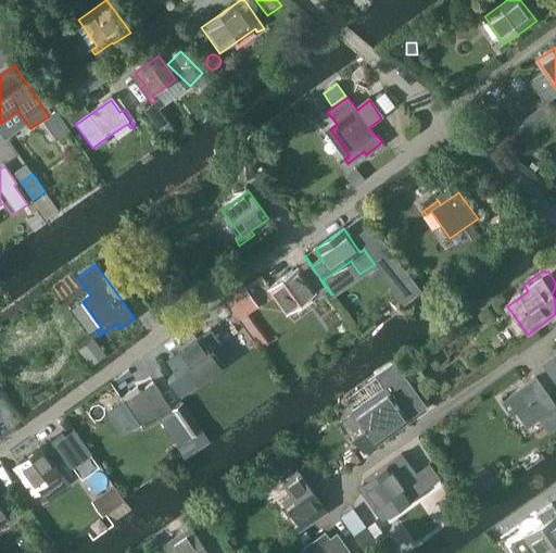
[(293,274),(270,290),(287,314),(310,299),(312,302),(317,299),(306,284),(302,286),(293,274)]
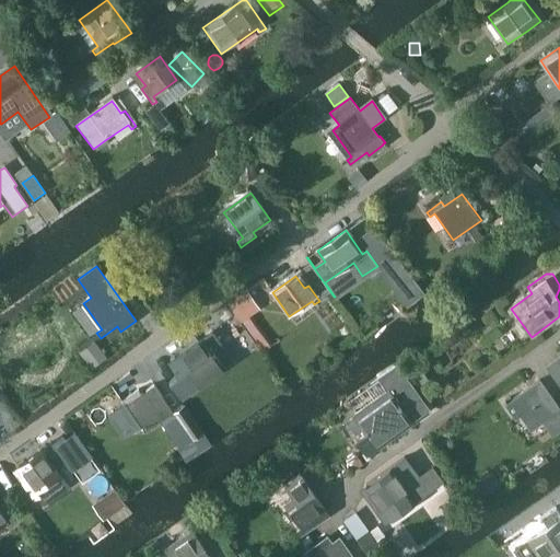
[(248,296),(230,308),(241,323),(259,311),(248,296)]
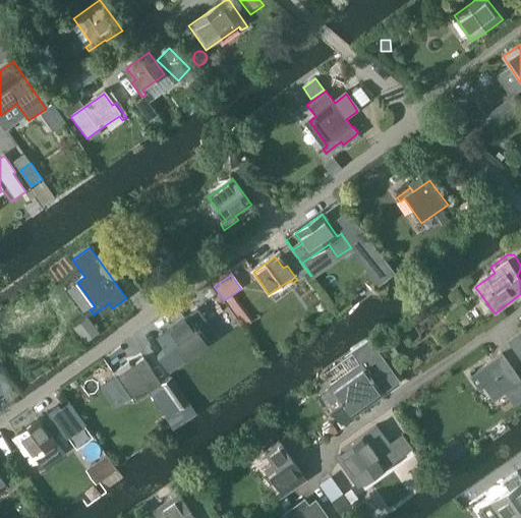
[(168,349),(157,357),(168,371),(209,342),(198,327),(193,330),(184,318),(159,337),(168,349)]
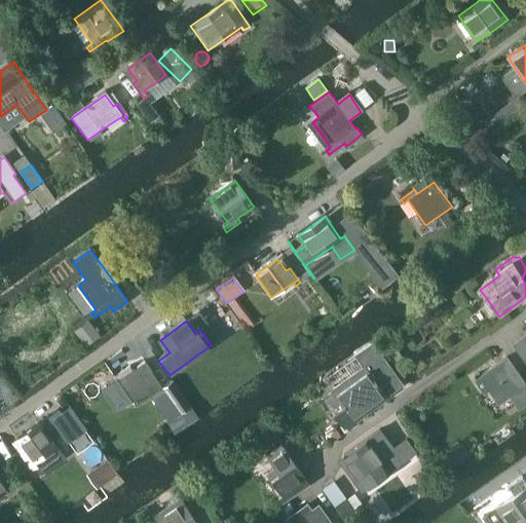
[(87,322),(73,332),(85,348),(100,337),(87,322)]
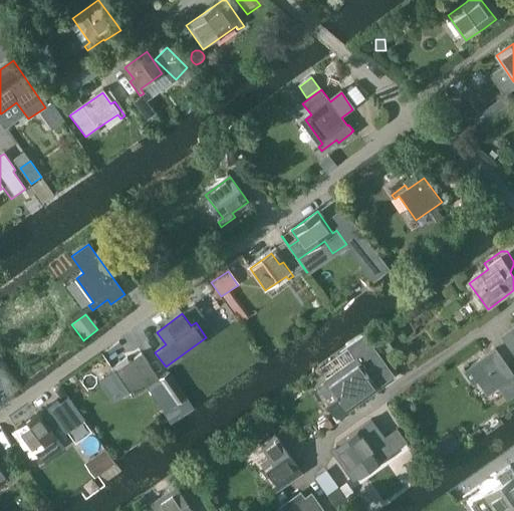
[(513,329),(501,338),(513,355),(513,356),(513,322),(512,324),(513,326),(513,329)]
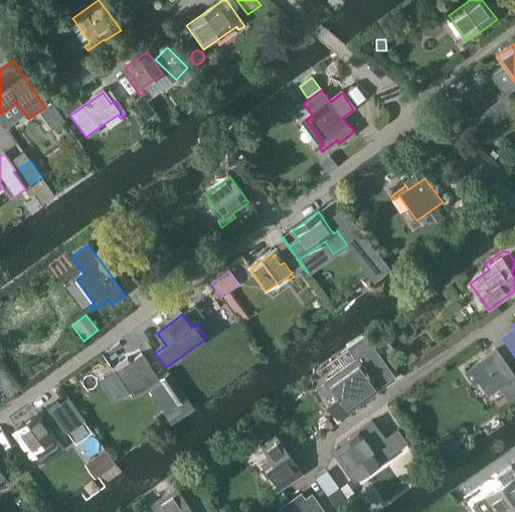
[(491,355),(466,373),(474,385),(479,382),(488,395),(498,388),(508,401),(514,396),(514,379),(505,365),(495,352),(491,355)]
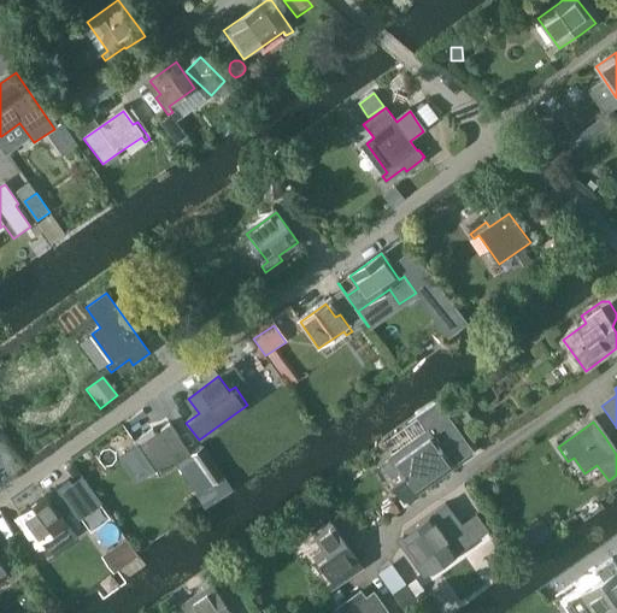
[(191,455),(172,431),(170,426),(157,436),(153,431),(134,444),(139,451),(141,448),(160,477),(191,455)]
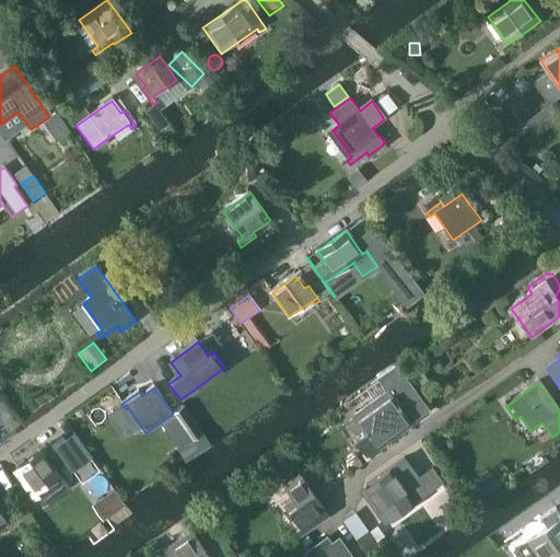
[(368,430),(353,441),(361,451),(362,452),(365,457),(374,451),(389,440),(411,425),(387,392),(375,399),(378,406),(360,419),(368,430)]
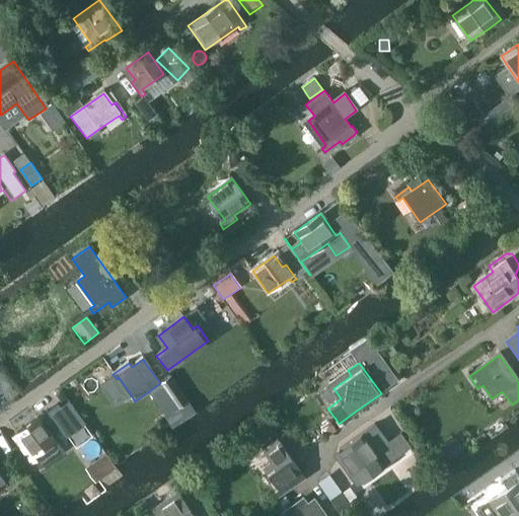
[(170,376),(161,383),(177,410),(188,402),(170,376)]
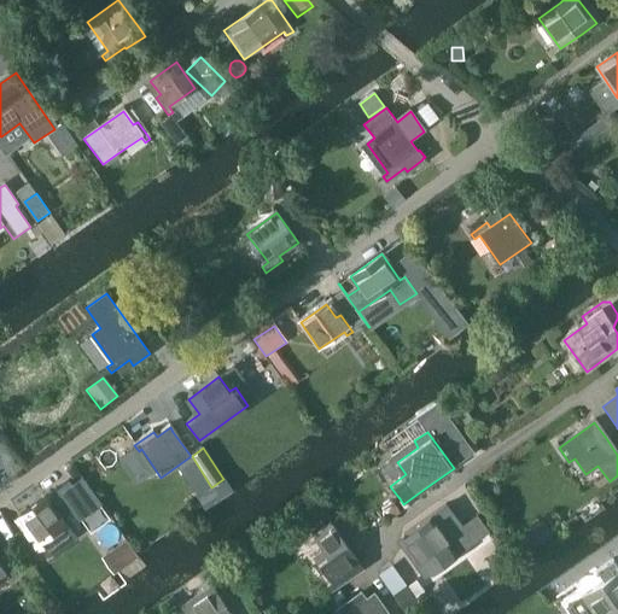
[(46,500),(19,519),(30,533),(25,536),(38,553),(44,548),(50,556),(75,538),(46,500)]
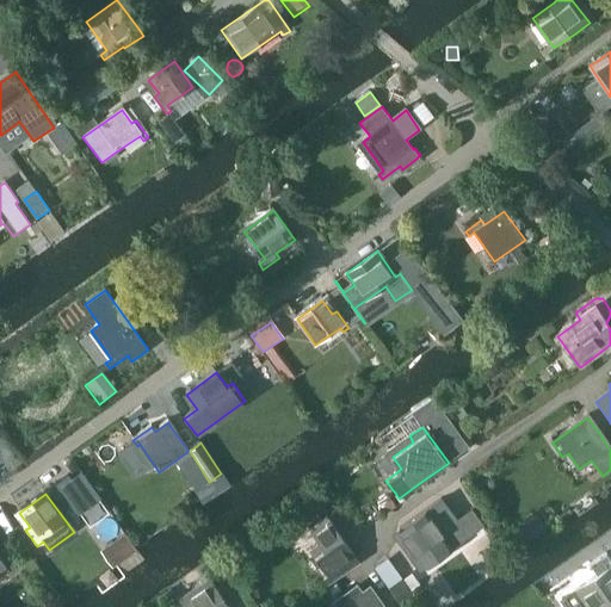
[(403,537),(399,540),(417,567),(423,562),(425,565),(450,549),(434,526),(450,514),(442,502),(400,532),(403,537)]
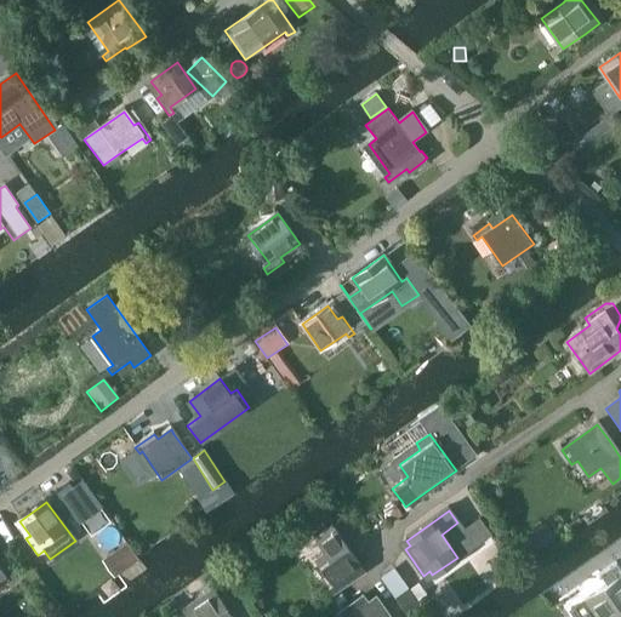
[(534,536),(542,547),(556,538),(547,526),(534,536)]
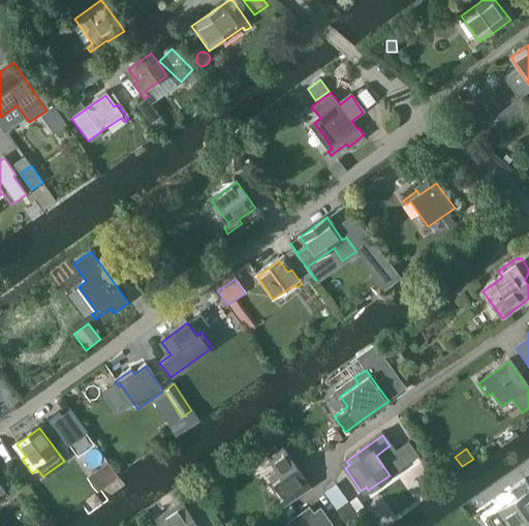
[(283,507),(298,497),(294,493),(308,484),(283,450),(269,459),(278,471),(270,477),(285,499),(280,502),(283,507)]
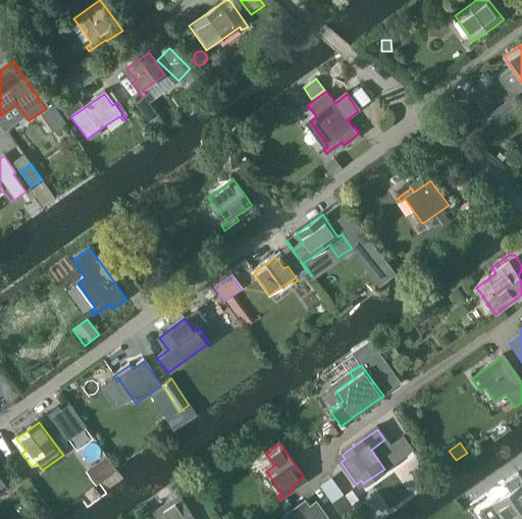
[(107,459),(91,470),(101,483),(116,472),(107,459)]
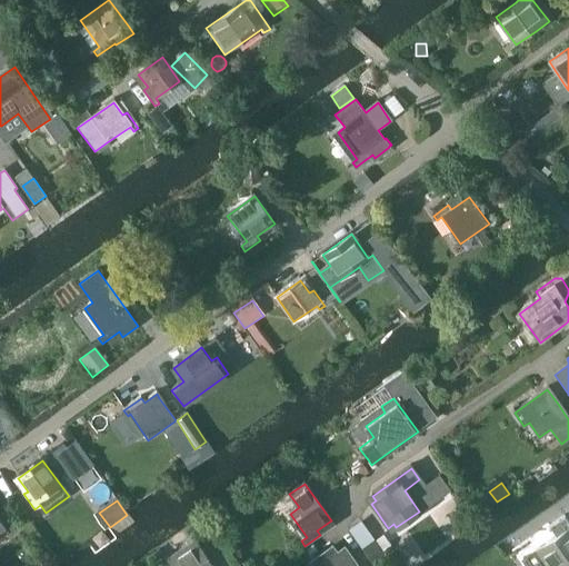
[(0,516),(0,533),(6,529),(9,534),(15,529),(3,514),(0,516)]
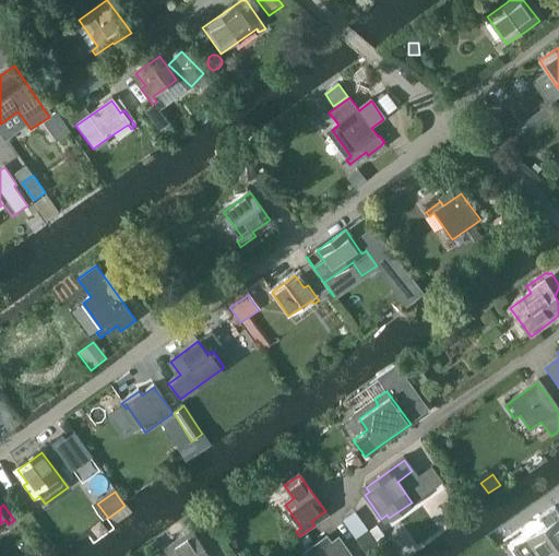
[(546,527),(525,541),(535,555),(558,555),(558,515),(556,509),(540,519),(546,527)]
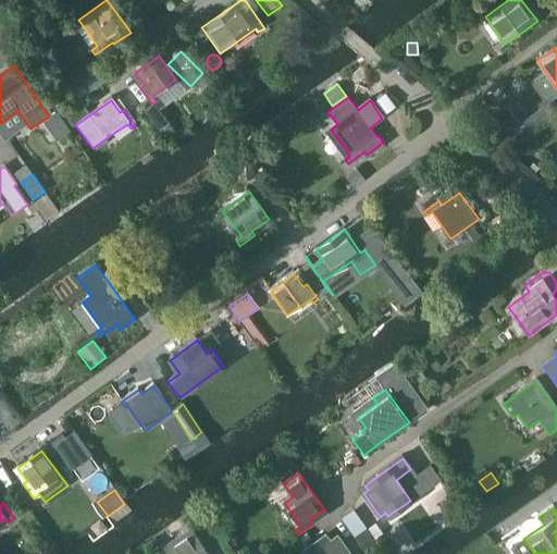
[(209,553),(192,528),(164,546),(169,553),(209,553)]
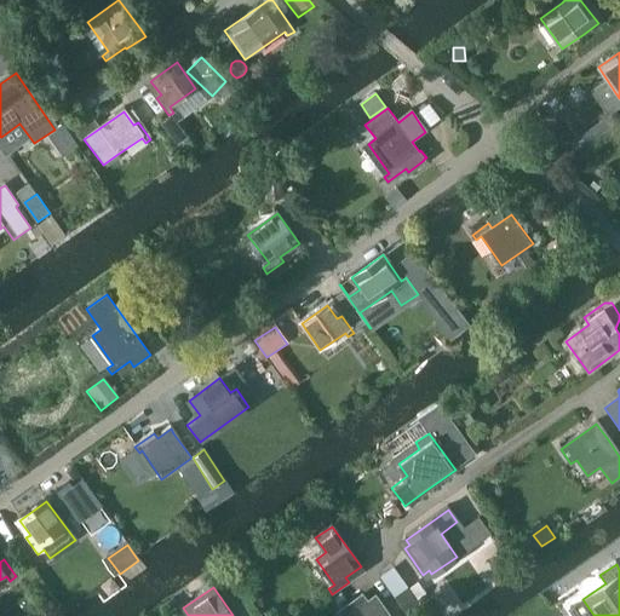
[(344,609),(338,614),(339,615),(386,615),(385,614),(374,598),(366,604),(361,597),(344,609)]
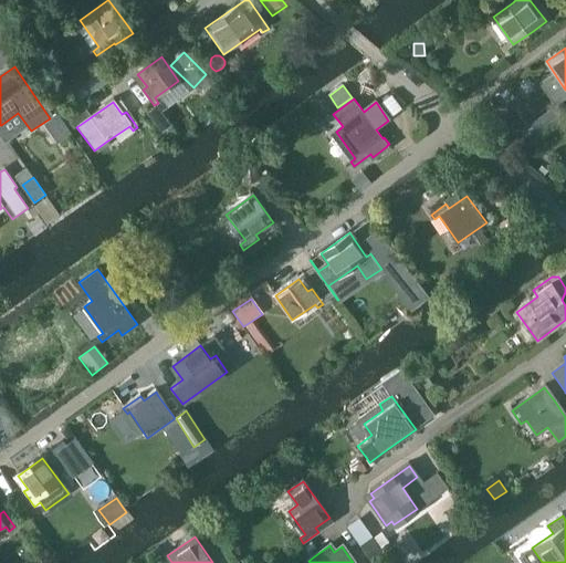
[(158,549),(148,555),(153,562),(167,562),(158,549)]
